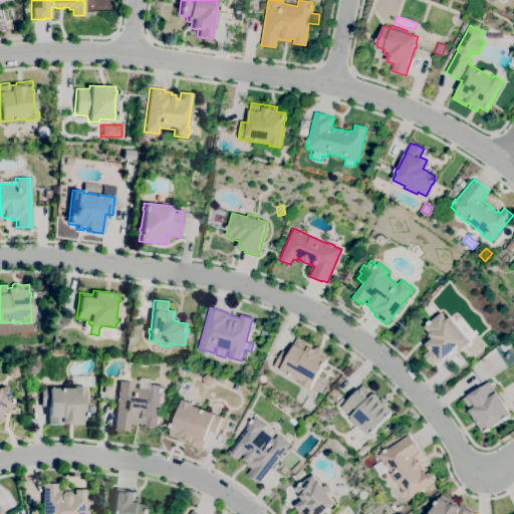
[(434,366),(431,363),(430,363),(423,355),(430,350),(426,344),(433,338),(424,327),(428,324),(427,323),(431,320),(432,321),(442,313),(465,341),(459,345),(460,346),(456,349),(455,348),(434,366)]
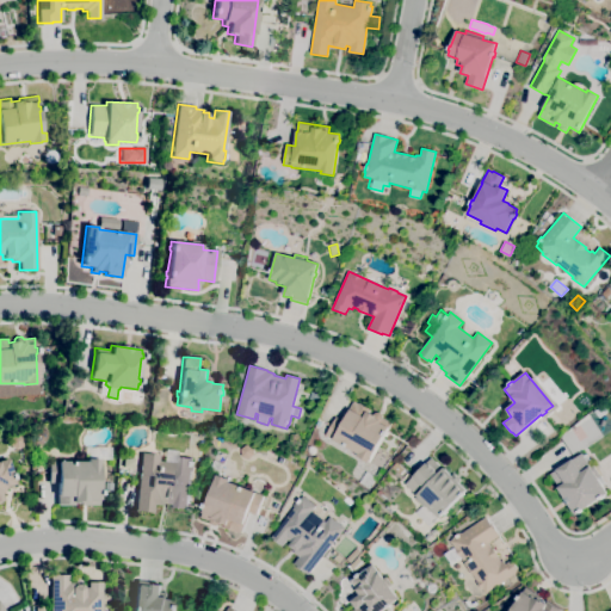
[(316,401),(309,399),(312,392),(320,394),(316,401)]
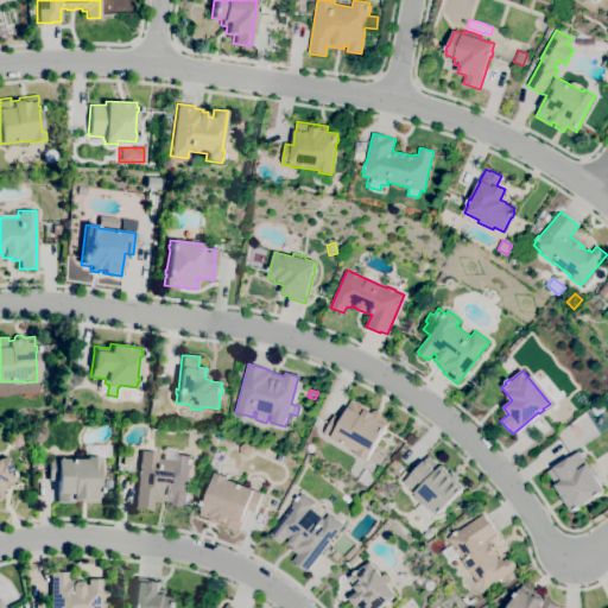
[(368,461),(356,455),(358,451),(324,434),(335,415),(341,419),(352,399),(358,401),(358,400),(369,407),(368,409),(390,420),(385,429),(386,430),(384,435),(382,434),(381,435),(369,456),(371,456),(368,461)]
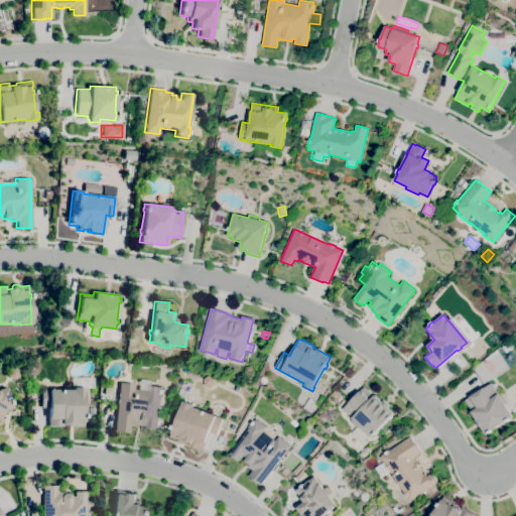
[(248,379),(243,371),(246,369),(245,368),(248,367),(248,368),(251,367),(256,374),(248,379)]
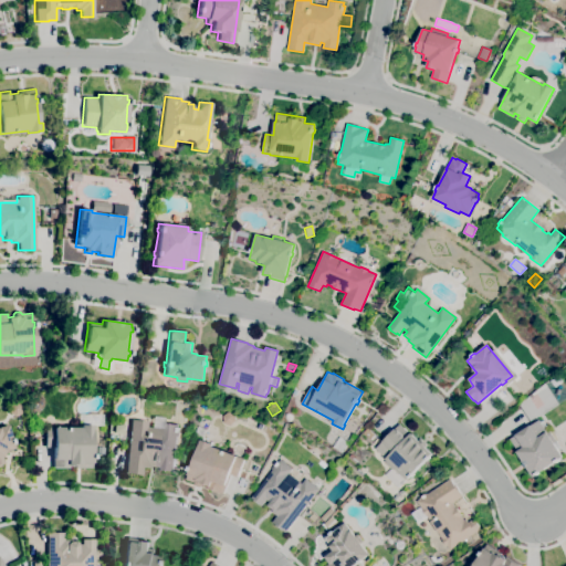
[(142,475),(124,473),(130,419),(147,421),(146,427),(163,429),(164,423),(178,425),(178,428),(179,428),(178,432),(179,432),(178,437),(177,437),(173,472),(160,470),(160,468),(149,467),(149,468),(142,468),(142,475)]
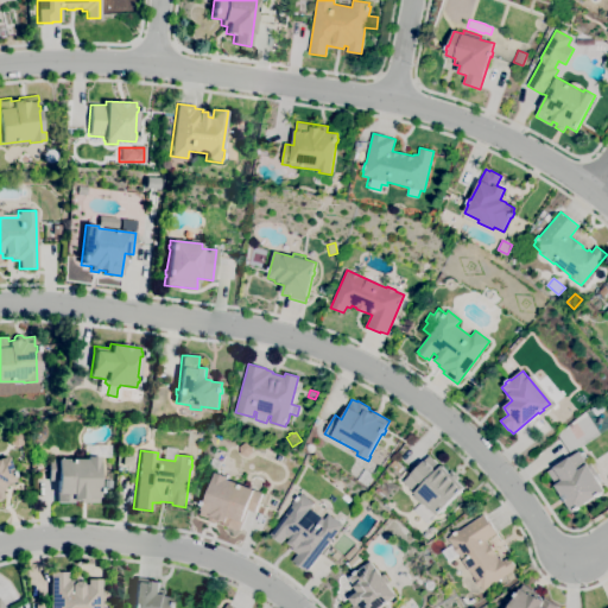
[(572,512),(546,473),(578,451),(605,491),(600,493),(601,495),(597,498),(596,495),(580,507),(580,508),(576,511),(576,510),(572,512)]
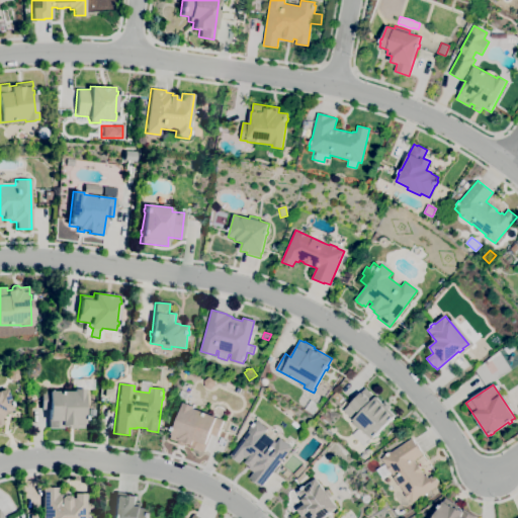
[(0,391),(6,389),(9,402),(11,401),(12,406),(11,406),(12,411),(4,413),(4,414),(0,414),(0,419),(1,424),(0,424),(0,391)]
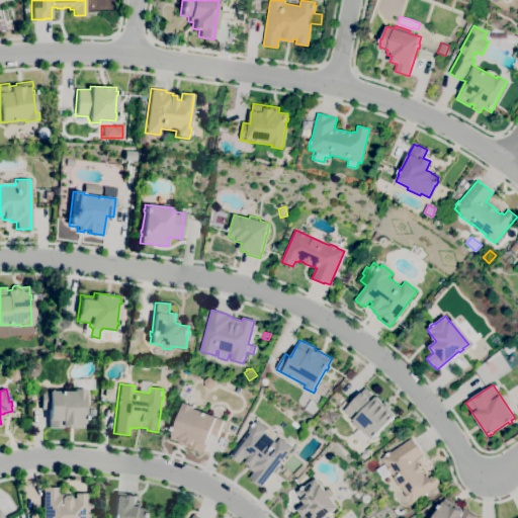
[(364,446),(352,435),(358,429),(352,423),(354,421),(344,411),(365,389),(375,398),(376,397),(396,416),(394,418),(394,419),(392,421),(391,421),(378,433),(378,434),(376,437),(375,436),(372,439),(362,428),(360,430),(370,440),(364,446)]
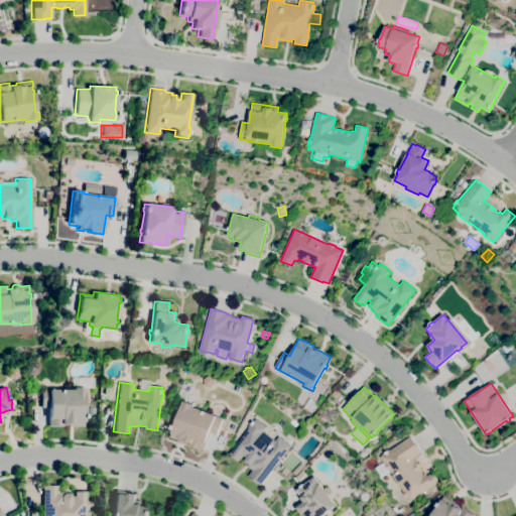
[(84,427),(68,426),(68,424),(62,424),(62,427),(47,427),(47,418),(47,407),(40,407),(40,389),(47,389),(73,390),(73,388),(84,388),(84,414),(85,414),(85,418),(84,418),(84,427)]
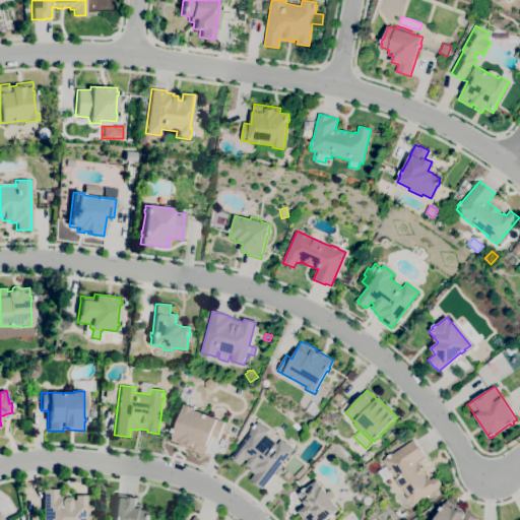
[(340,404),(334,397),(338,393),(344,400),(340,404)]
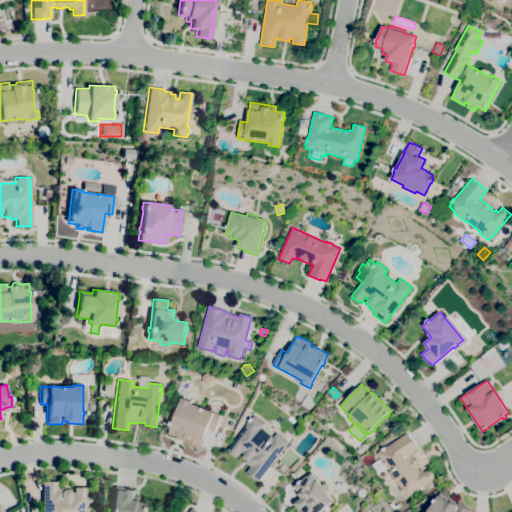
[(310,410),(302,404),(308,395),(316,401),(310,410)]
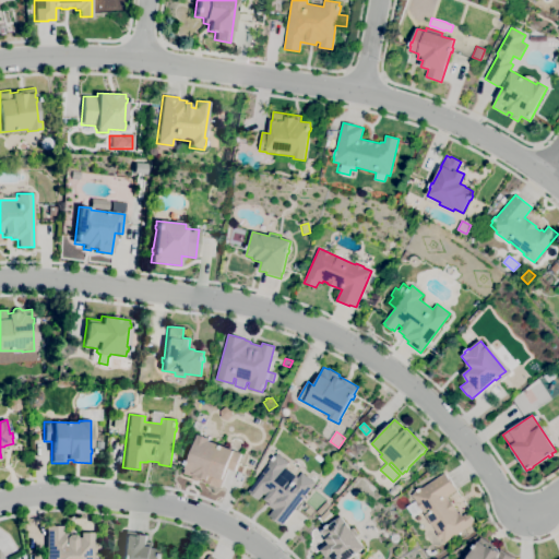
[(221,488),(216,486),(204,483),(206,479),(201,477),(200,482),(192,479),(192,477),(183,474),(186,468),(187,468),(188,465),(186,465),(188,460),(190,461),(198,439),(199,435),(210,438),(210,441),(221,444),(221,445),(224,447),(223,447),(235,451),(234,451),(240,453),(235,472),(228,470),(227,474),(225,473),(221,488)]
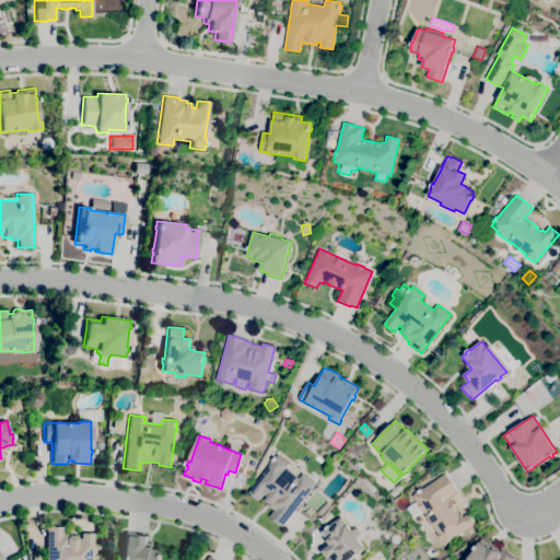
[(283,526),(279,524),(273,521),(273,520),(270,516),(275,511),(269,506),(270,504),(265,501),(268,497),(264,494),(259,500),(257,499),(256,500),(251,496),(252,494),(249,492),(270,465),(269,464),(275,457),(276,457),(278,455),(290,464),(286,469),(299,479),(303,474),(311,480),(314,476),(317,479),(314,483),(315,483),(283,526)]
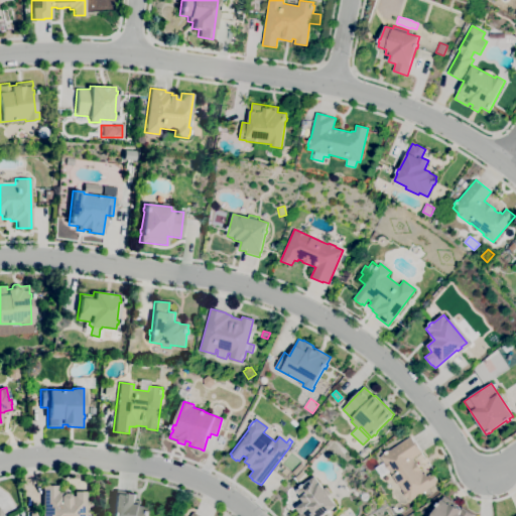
[(409,502),(407,498),(406,499),(402,491),(403,491),(390,472),(382,477),(376,468),(383,463),(383,464),(384,464),(380,457),(383,455),(383,454),(387,450),(388,452),(411,436),(421,453),(412,459),(415,464),(416,463),(421,470),(419,471),(422,475),(424,474),(426,477),(431,473),(438,483),(433,486),(436,490),(432,493),(429,489),(409,502)]
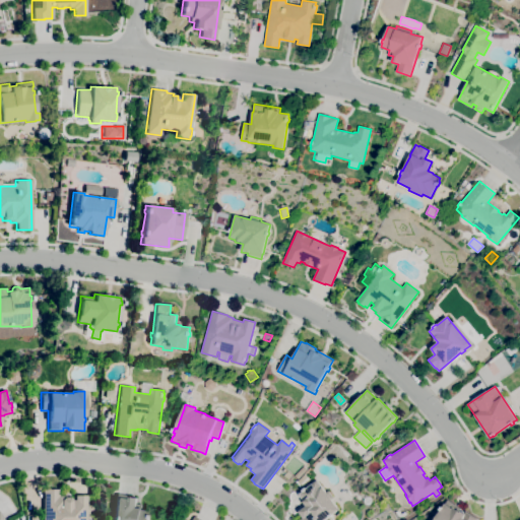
[(365,461),(362,458),(370,450),(373,453),(365,461)]
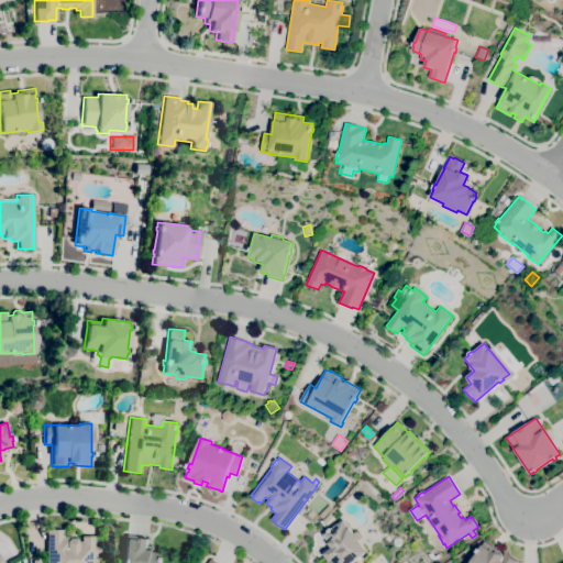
[(374,514),(373,507),(367,504),(370,500),(375,505),(377,511),(374,514)]
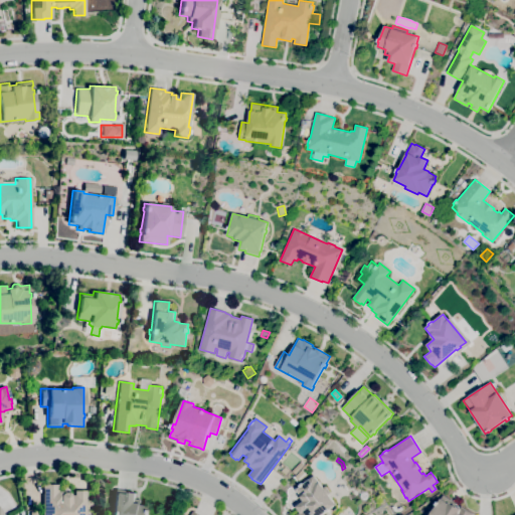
[(295,474),(292,471),(301,462),(304,465),(295,474)]
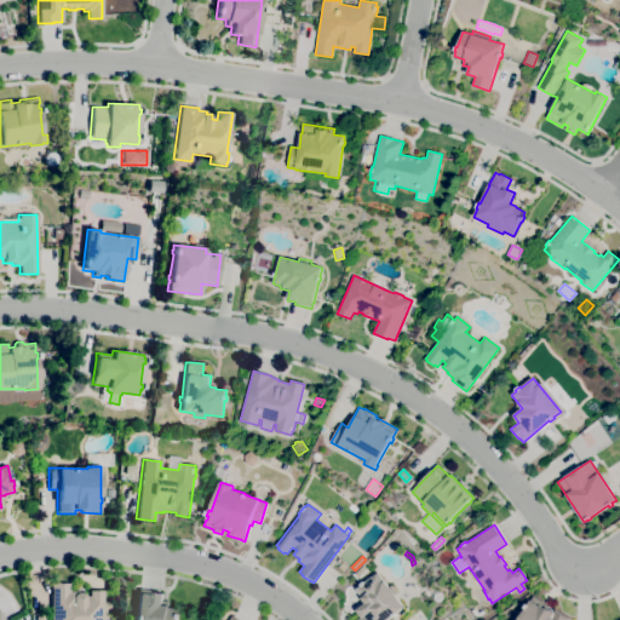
[(344,572),(337,567),(339,564),(339,566),(343,562),(348,567),(344,572)]
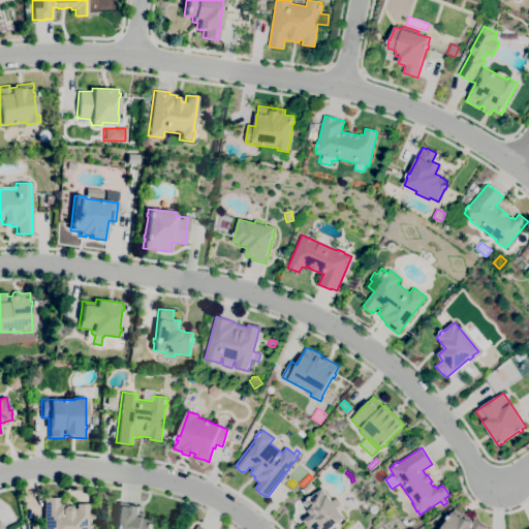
[(306,492),(303,490),(310,483),(313,486),(306,492)]
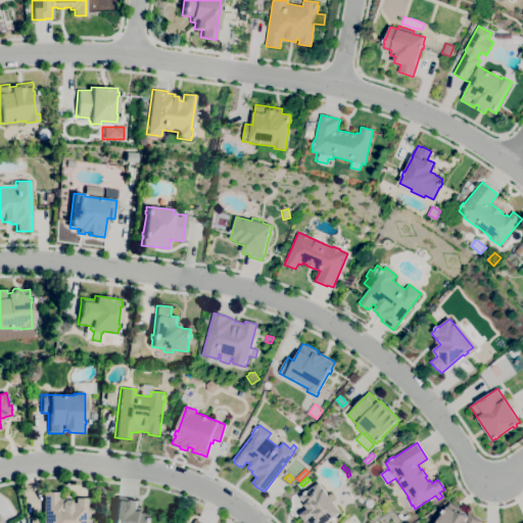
[(326,522),(302,522),(305,521),(300,515),(308,509),(299,497),(304,493),(304,492),(307,490),(308,491),(319,483),(328,495),(330,493),(335,501),(333,503),(341,513),(335,517),(335,518),(332,521),(331,520),(326,522)]
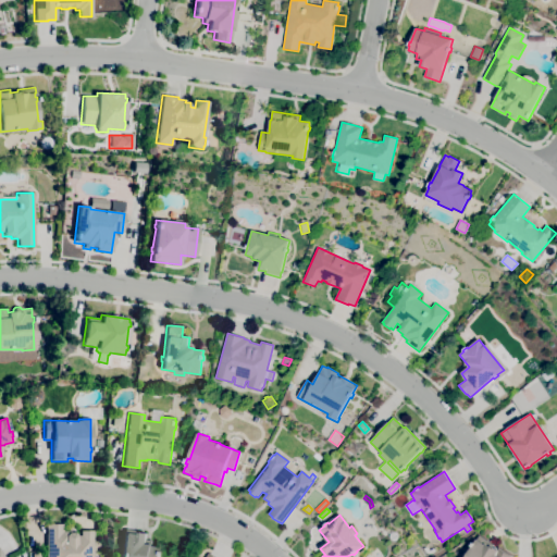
[(45,556),(46,524),(62,524),(62,531),(70,531),(70,533),(74,533),(76,535),(79,535),(79,531),(93,531),(93,556),(45,556)]
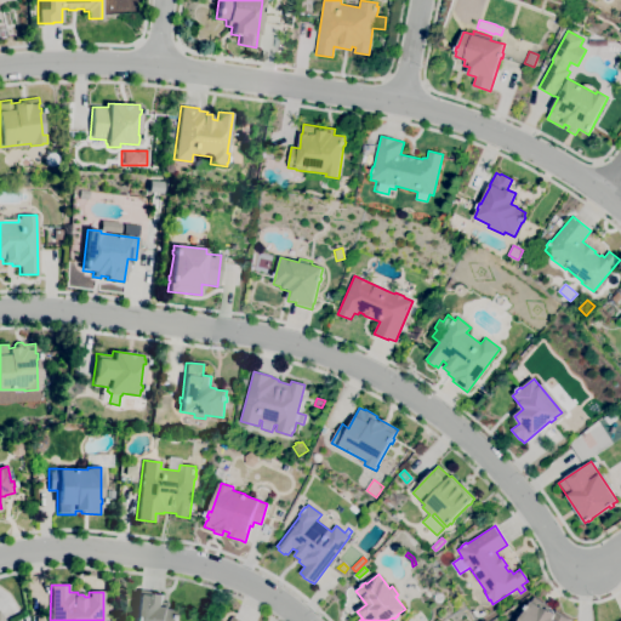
[(440,603),(437,603),(434,599),(434,596),(438,593),(442,593),(444,597),(444,602),(440,603)]
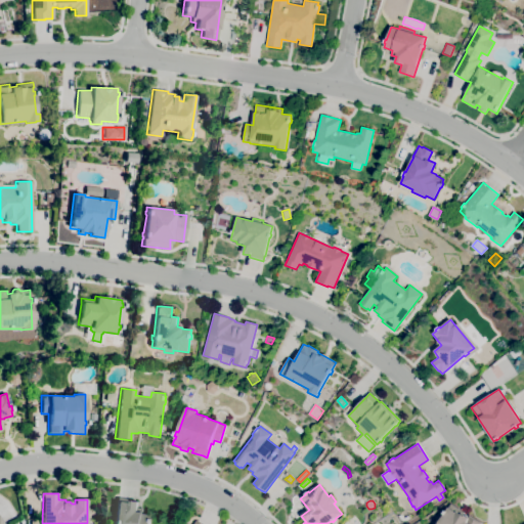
[(112,523),(113,521),(114,521),(116,501),(129,504),(129,501),(138,503),(137,512),(142,512),(142,514),(151,515),(150,519),(151,519),(151,523),(150,523),(149,523),(112,523)]
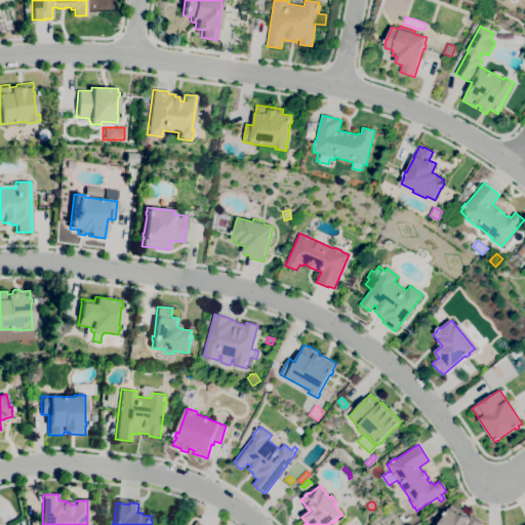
[(439,524),(446,515),(445,514),(447,511),(448,511),(449,509),(451,510),(452,509),(457,513),(458,512),(463,515),(465,515),(471,519),(471,517),(483,524),(439,524)]
